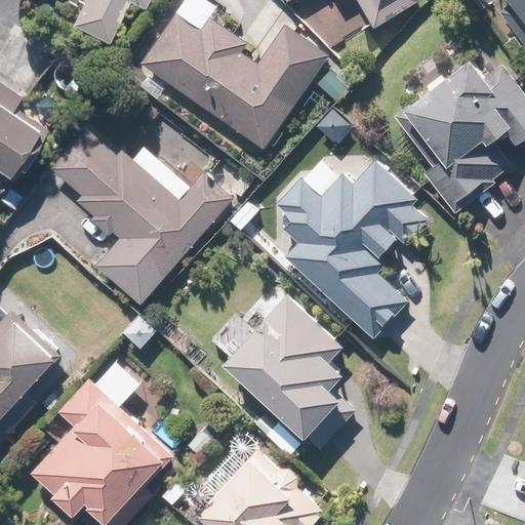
[(83,0),(71,25),(105,42),(125,0),(130,0),(140,5),(143,0),(83,0)]
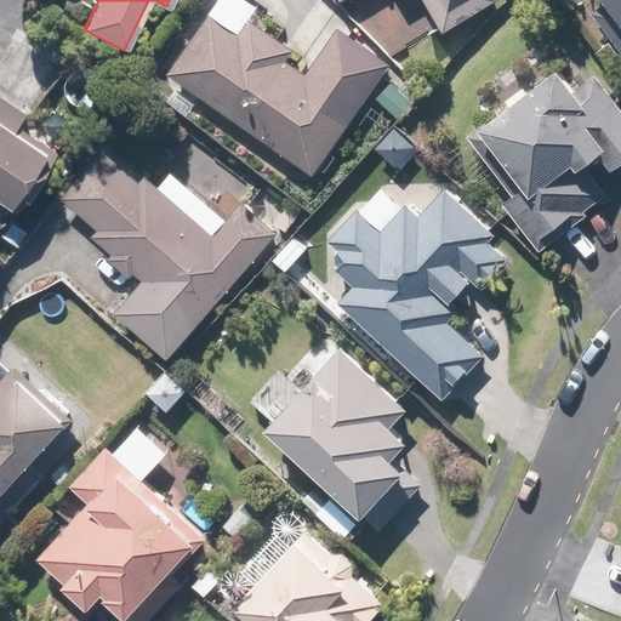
[(257,5),(249,0),(214,0),(166,72),(313,171),(386,63),(336,29),(306,74),(285,60),(292,50),(248,18),(257,5)]
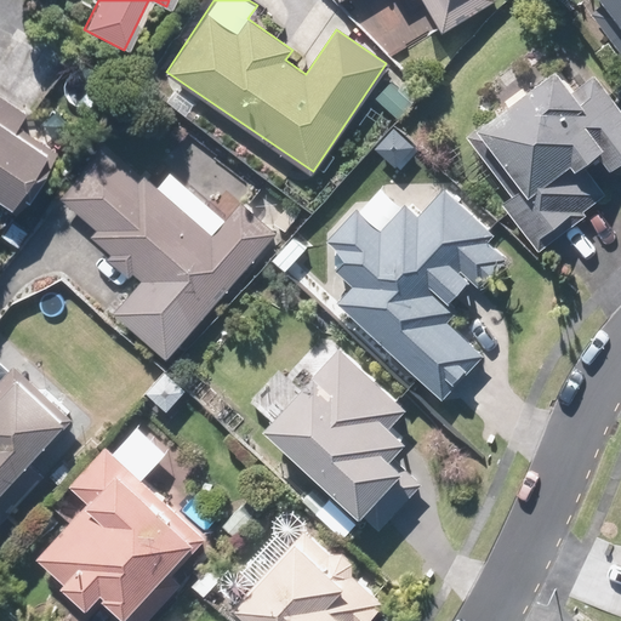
[(387,0),(369,0),(366,3),(385,35),(403,26),(387,0)]
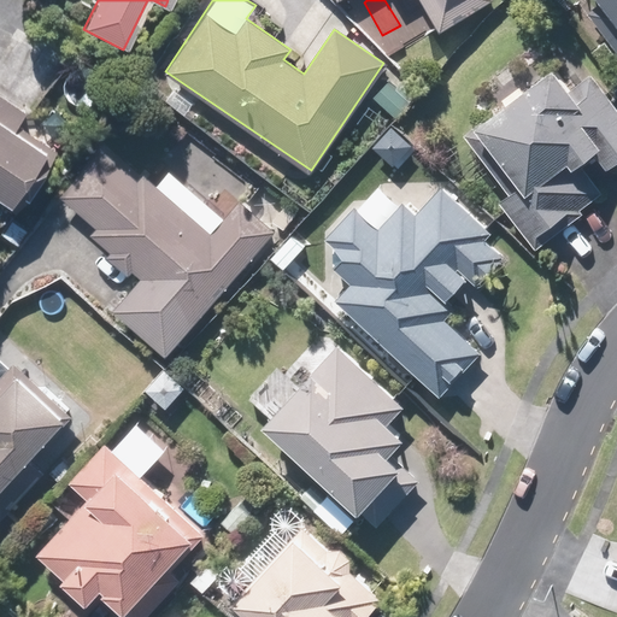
[(417,0),(436,31),(488,0),(417,0)]
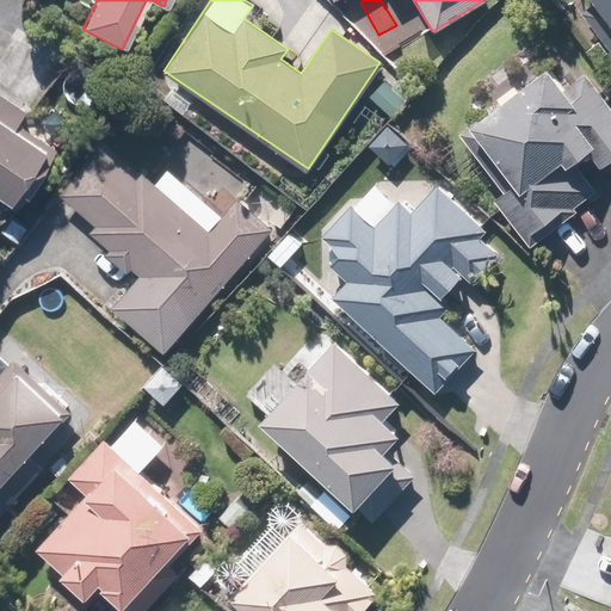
[(610,0),(587,0),(593,7),(582,14),(610,55),(610,0)]
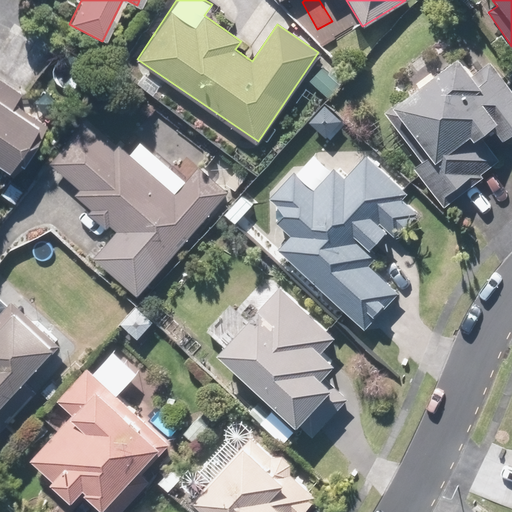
[(482,88),(457,55),(381,111),(419,162),(414,166),(438,199),(473,173),(476,177),(511,149),(511,141),(475,93),(482,88)]
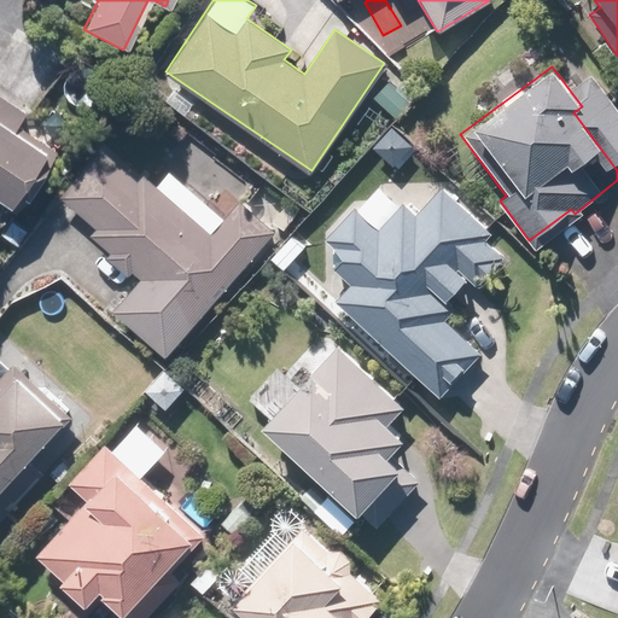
[(0,203),(3,207),(39,156),(6,132),(19,112),(0,98),(0,203)]
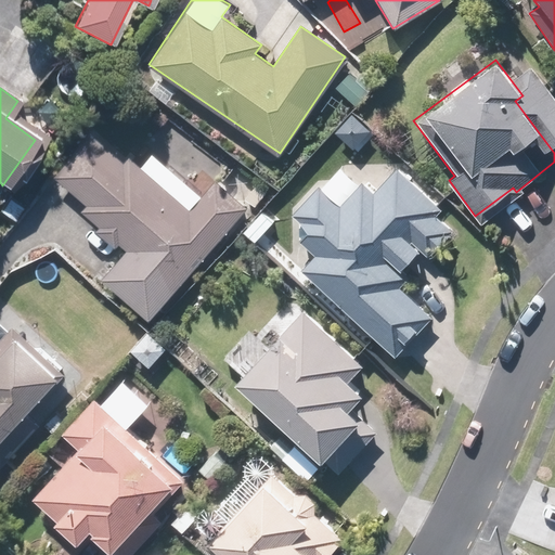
[(152,156),(140,169),(126,156),(119,164),(90,136),(54,175),(88,206),(85,209),(126,247),(100,274),(146,318),(247,209),(216,181),(198,198),(152,156)]
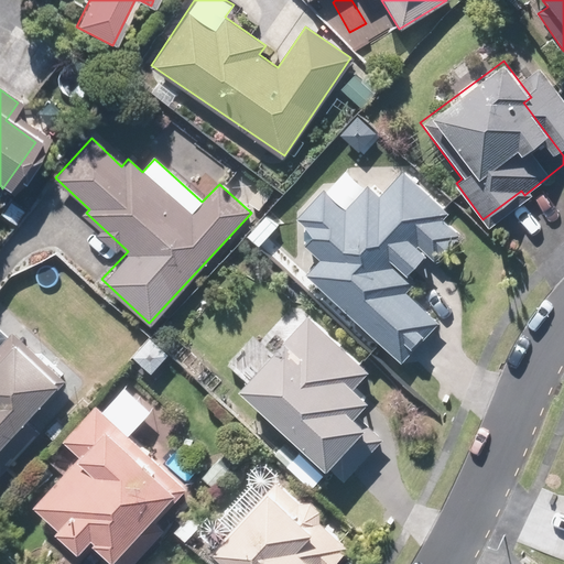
[(447,213),(401,171),(379,194),(368,183),(365,186),(345,169),(323,192),(321,190),(295,217),(312,231),(302,241),(320,257),(303,275),(399,361),(437,320),(407,291),(413,282),(407,275),(429,252),(437,261),(463,235),(443,217),(447,213)]
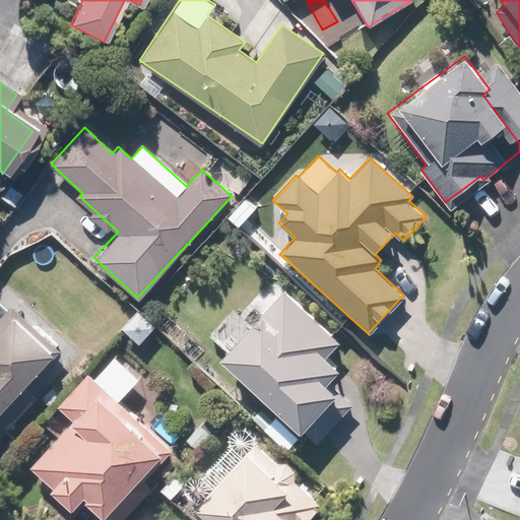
[(236,229),(255,206),(243,195),(222,217),(236,229)]
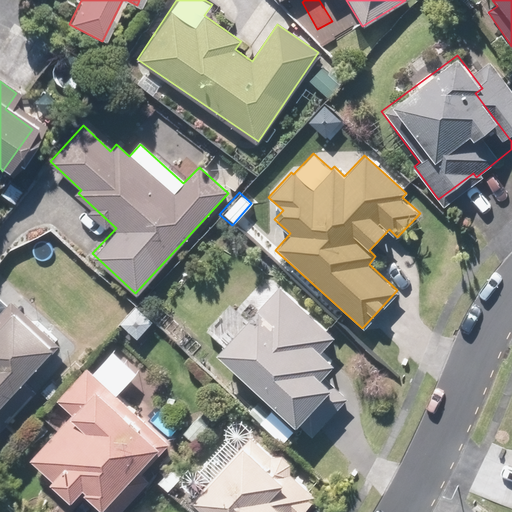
[(214,353),(273,408),(260,422),(283,443),(295,430),(291,426),(296,420),(313,437),(345,403),(318,377),(332,362),(320,350),(333,336),(278,285),(214,353)]
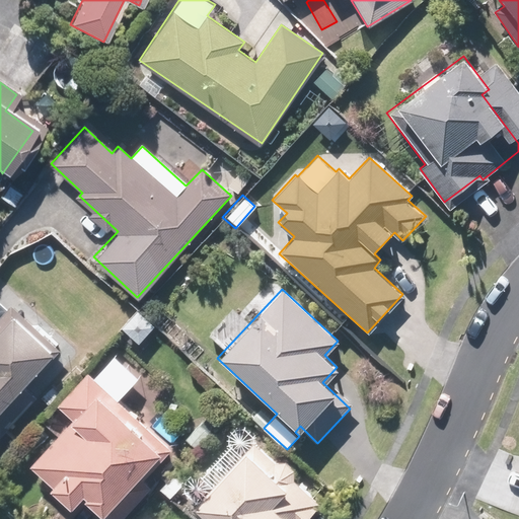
[(0,405),(54,352),(8,306),(0,314),(0,405)]
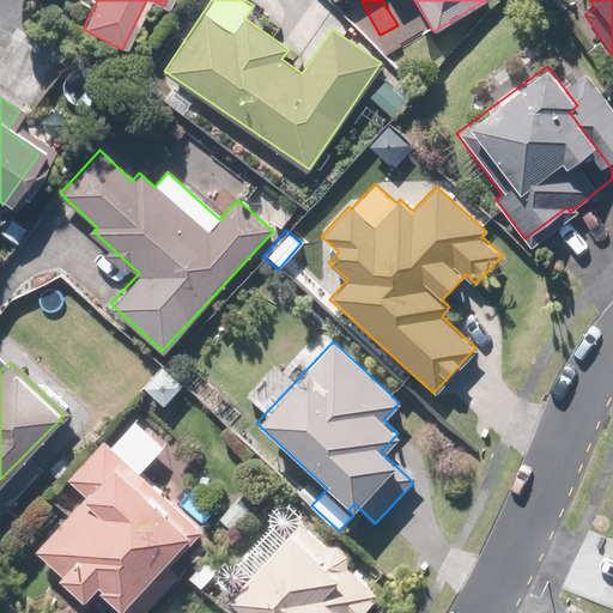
[(163,576),(204,534),(139,472),(163,448),(134,420),(109,447),(103,441),(66,479),(86,497),(37,547),(62,572),(58,577),(83,601),(97,587),(125,612),(146,612),(173,587),(163,576)]
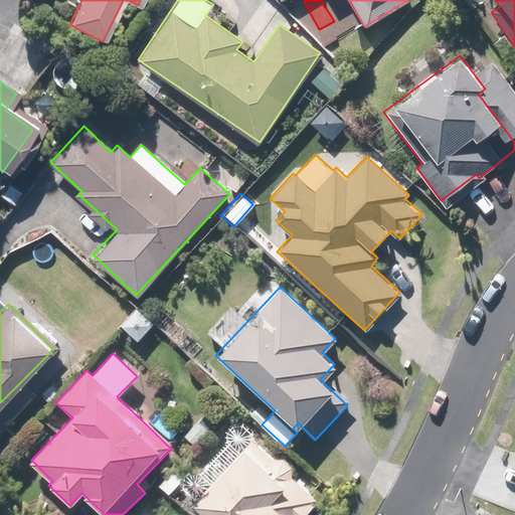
[(270,459),(255,444),(192,504),(202,514),(301,514),(315,502),(312,499),(291,476),(291,468),(283,460),(270,459)]
